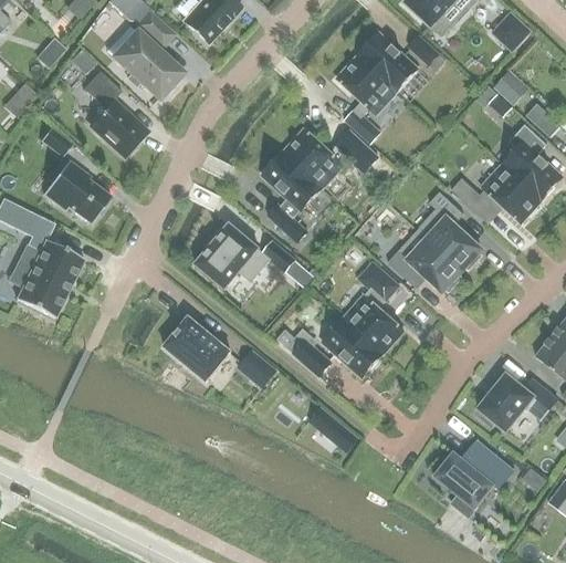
[(0,0),(0,30),(10,20),(0,11),(0,3),(2,0),(0,0)]
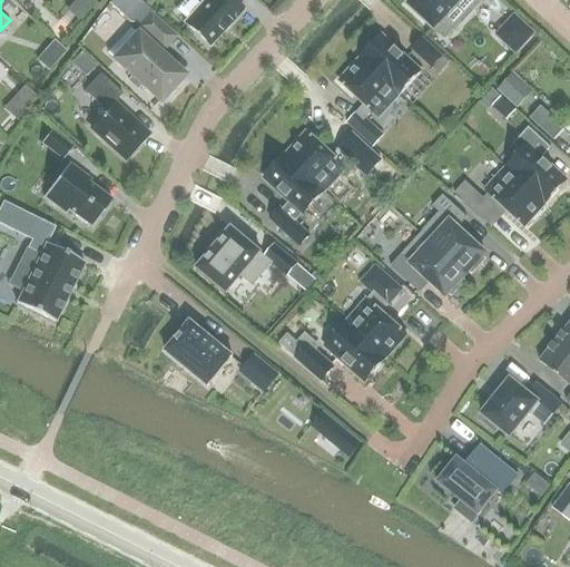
[(77,0),(59,22),(71,32),(96,2),(94,0),(77,0)]
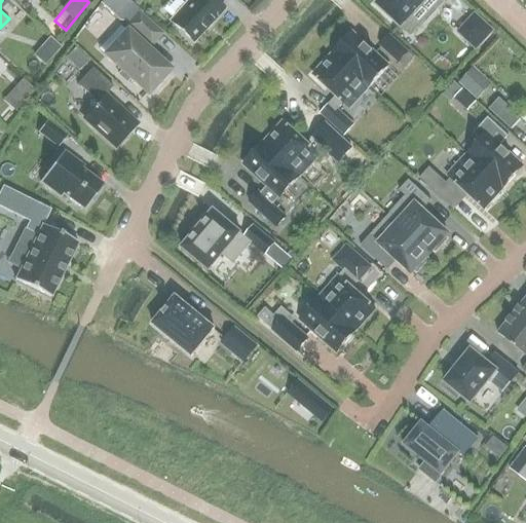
[(119,23),(99,46),(105,52),(120,67),(117,70),(126,78),(129,74),(147,90),(167,68),(145,47),(149,42),(159,31),(138,12),(140,10),(128,0),(101,0),(100,1),(118,17),(119,19),(120,19),(122,19),(123,19),(123,17),(128,23),(139,32),(134,37),(126,30),(119,23)]
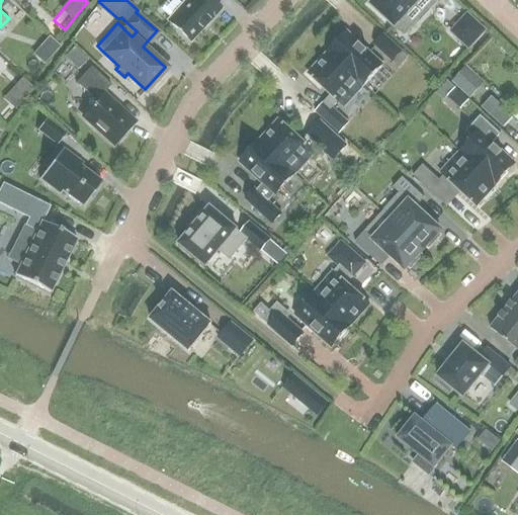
[(164,0),(159,6),(170,16),(167,18),(189,38),(220,6),(212,0),(184,0),(183,1),(182,0),(164,0)]
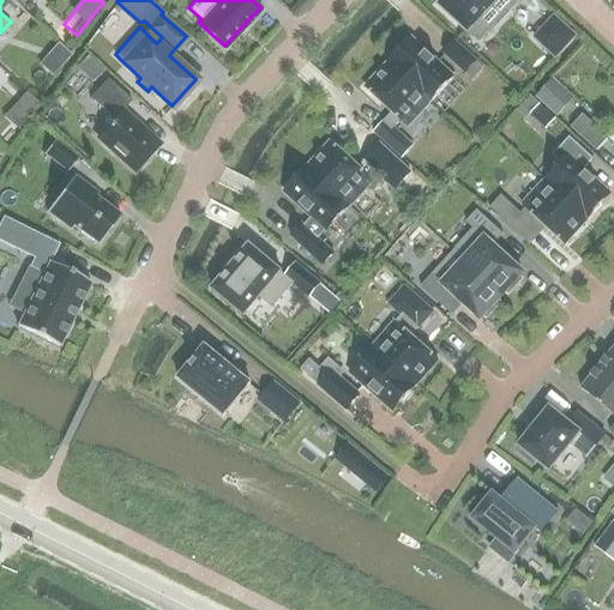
[(476,20),(493,0),(441,0),(440,1),(438,4),(440,5),(465,28),(467,30),(468,30),(477,38),(486,30),(476,20)]
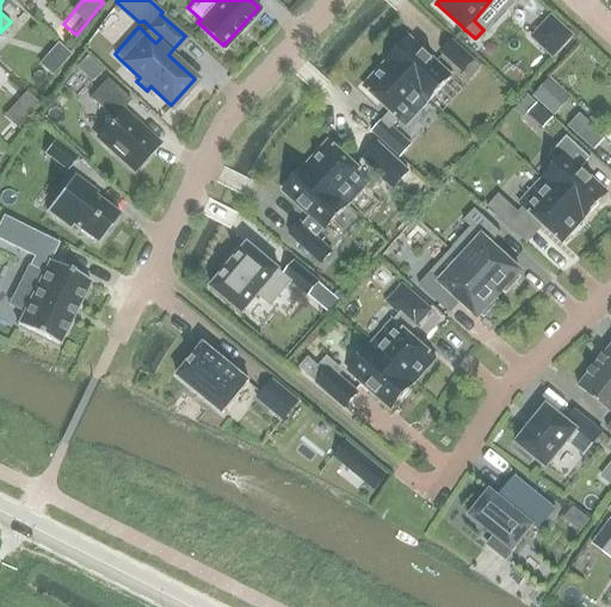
[(551,54),(571,33),(550,14),(531,35),(551,54)]
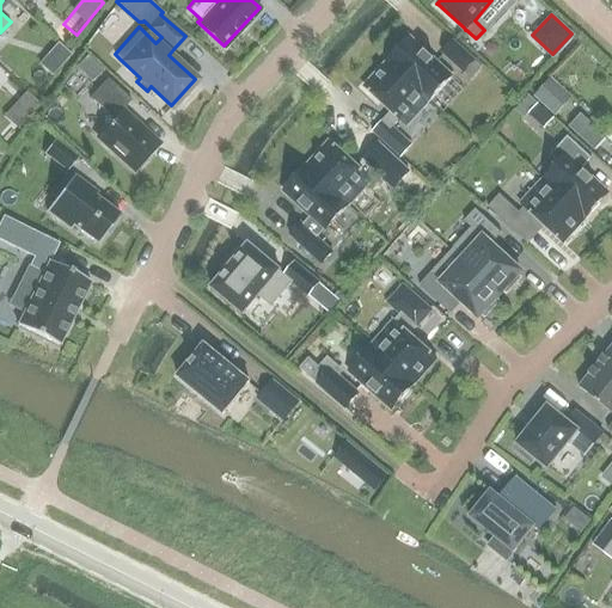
[(386,60),(428,99),(451,74),(409,35),(386,60)]
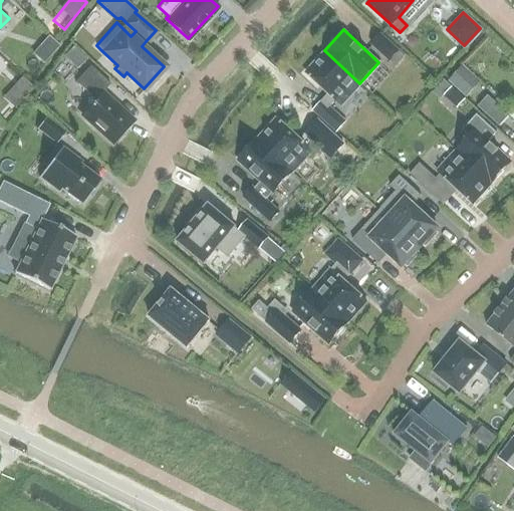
[(399,49),(379,32),(370,42),(389,59),(399,49)]
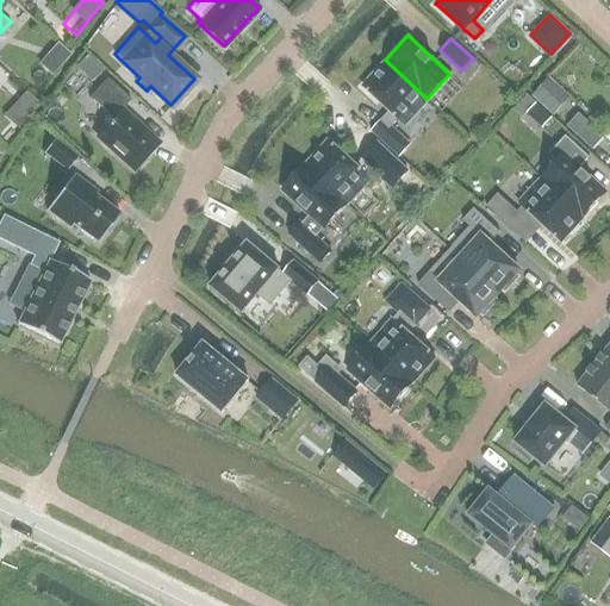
[(57,39),(50,48),(63,60),(70,51),(57,39)]
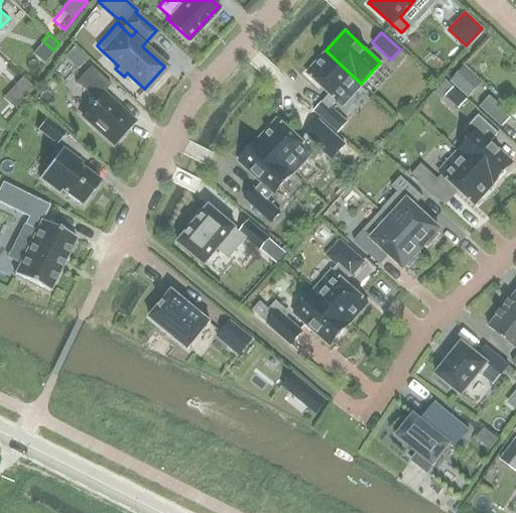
[(73,44),(65,53),(78,66),(87,56),(73,44)]
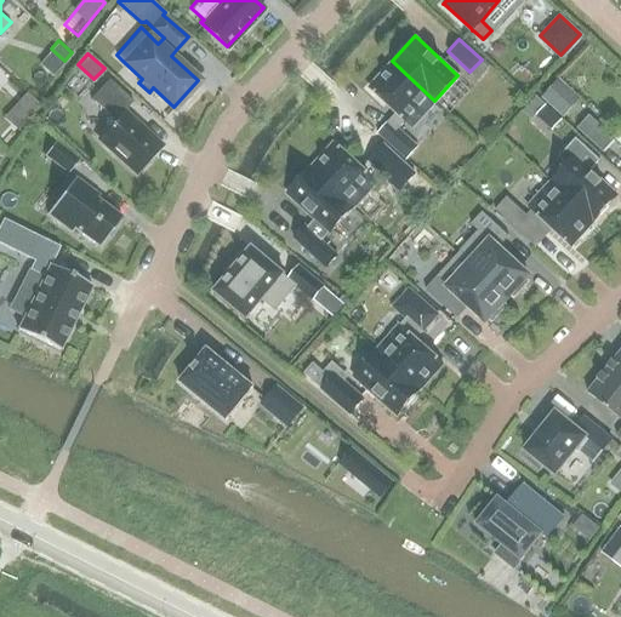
[(411,125),(434,101),(392,61),(369,86),(396,110),(377,131),(406,158),(417,144),(398,127),(405,119),(411,125)]
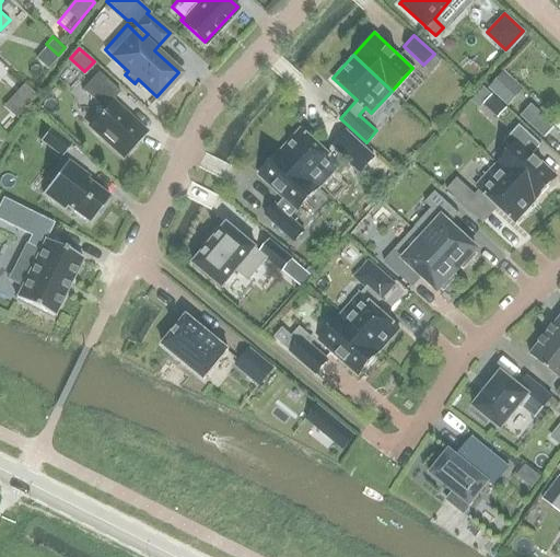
[(502,99),(518,81),(504,69),(488,85),(502,99)]
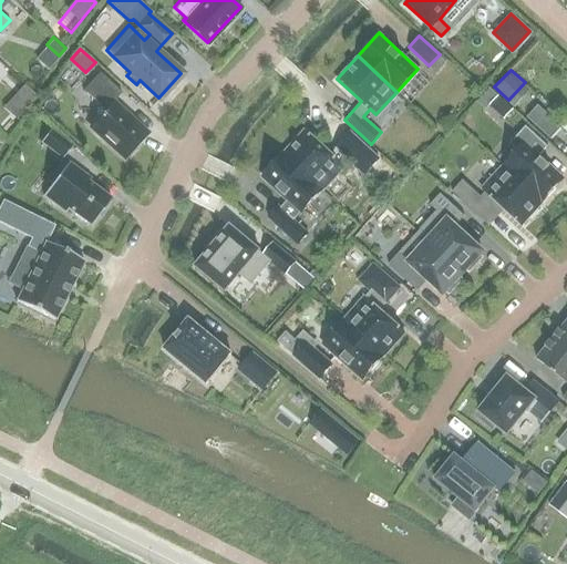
[(99,71),(83,89),(101,104),(101,112),(90,124),(124,156),(146,132),(112,101),(121,91),(99,71)]
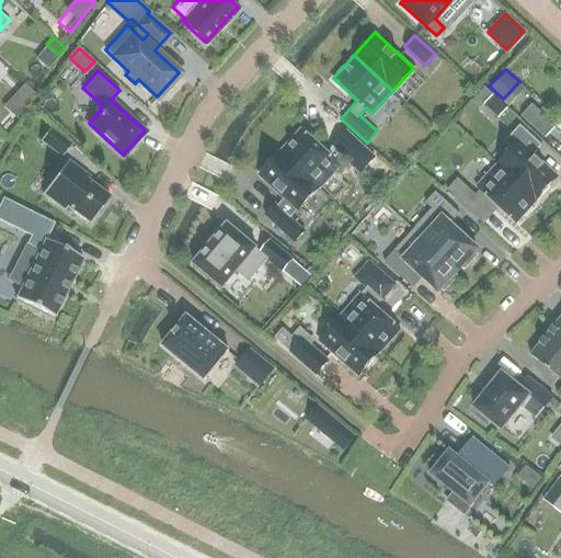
[(25,84),(15,94),(26,104),(36,94),(25,84)]
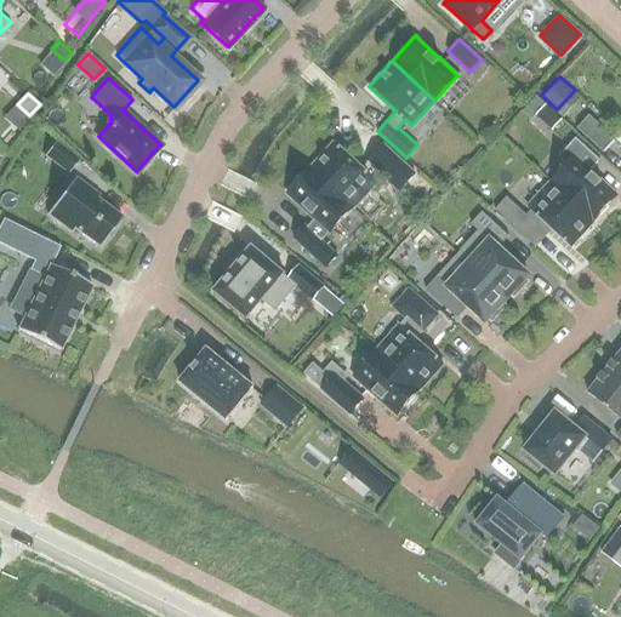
[(531,118),(535,113),(546,102),(536,93),(522,108),(531,118)]
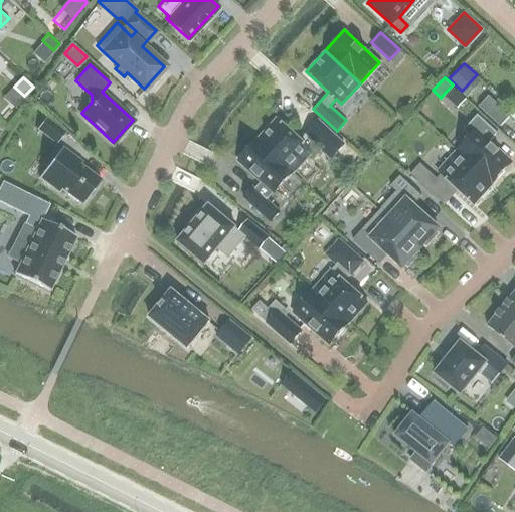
[(488,94),(478,105),(499,125),(509,114),(488,94)]
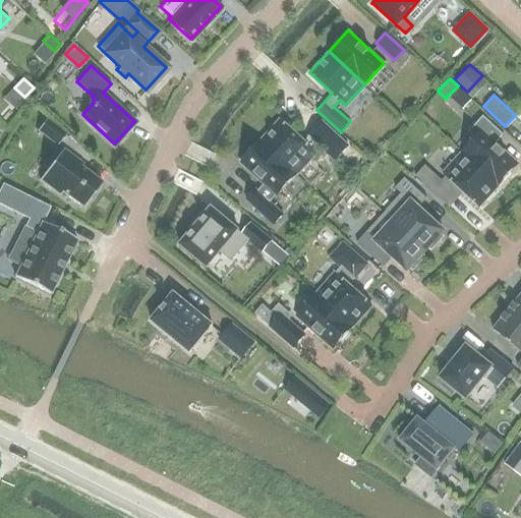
[(462,151),(498,184),(517,163),(495,141),(502,133),(503,134),(504,133),(482,114),(467,130),(468,131),(469,130),(475,136),(462,151)]
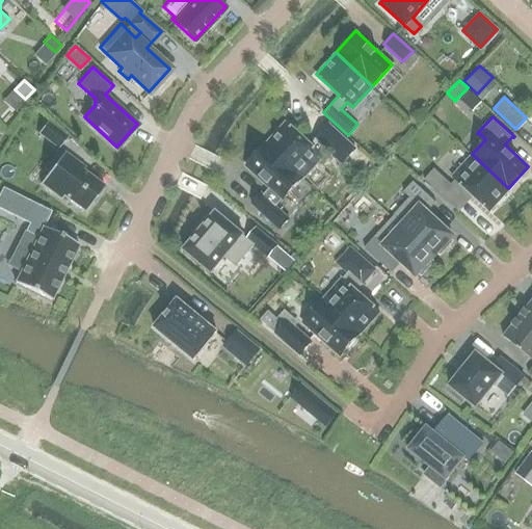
[(47,120),(37,133),(57,147),(67,133),(47,120)]
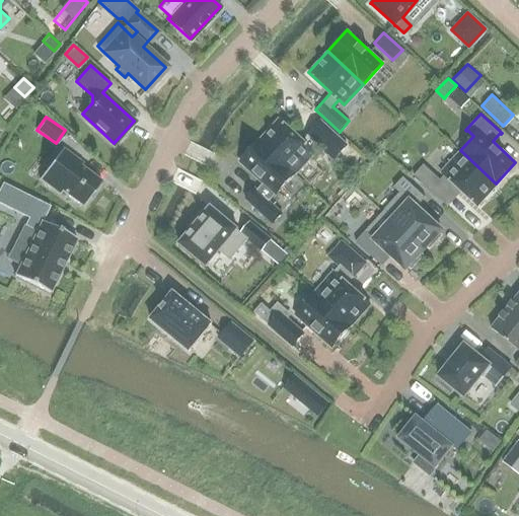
[(295,172),(314,151),(310,148),(302,140),(279,119),(258,139),(295,172)]
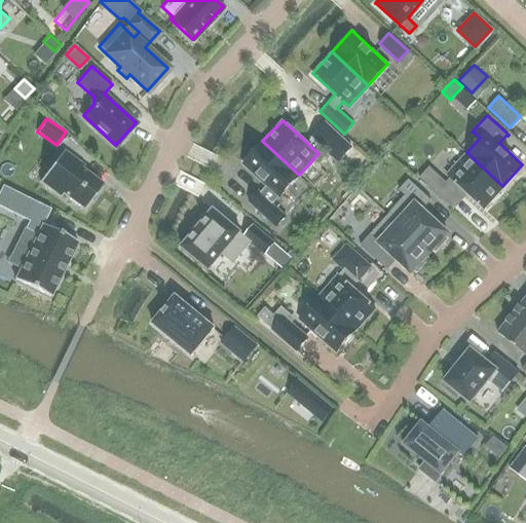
[(311,136),(306,142),(314,150),(320,144),(337,160),(351,145),(325,120),(310,136),(311,136)]
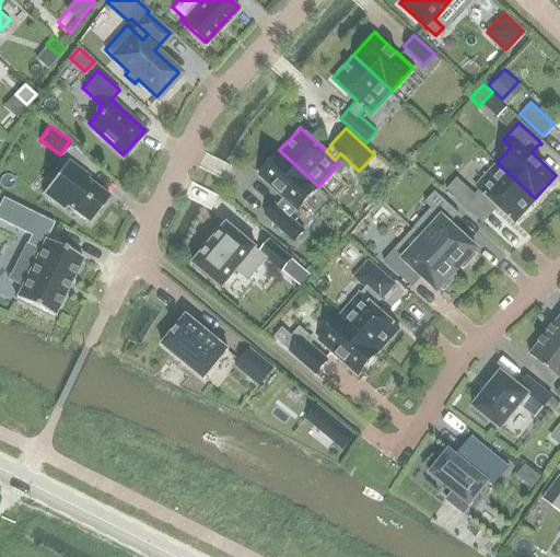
[(279,150),(258,173),(283,196),(277,204),(275,201),(265,212),(294,240),(304,229),(290,216),(296,208),(298,209),(318,186),(279,150)]
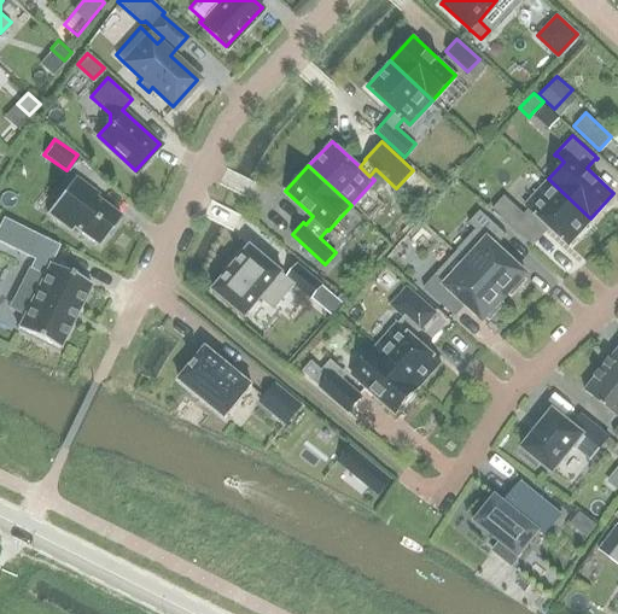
[(73,175),(46,211),(70,229),(73,227),(99,244),(121,215),(95,196),(98,193),(73,175)]
